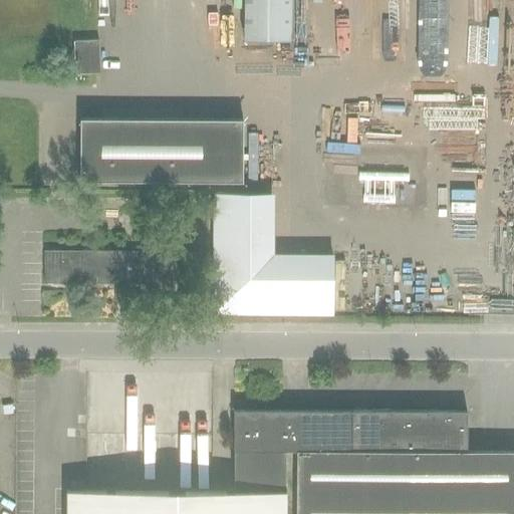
[(244,0),(244,39),(291,39),(290,0),(244,0)]
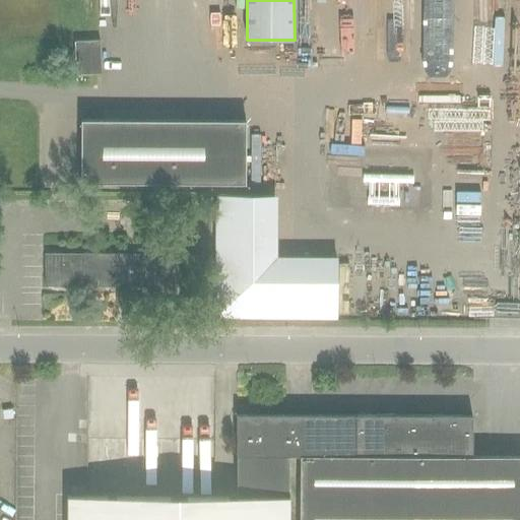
[(101,41),(76,41),(77,73),(102,73),(101,41)]
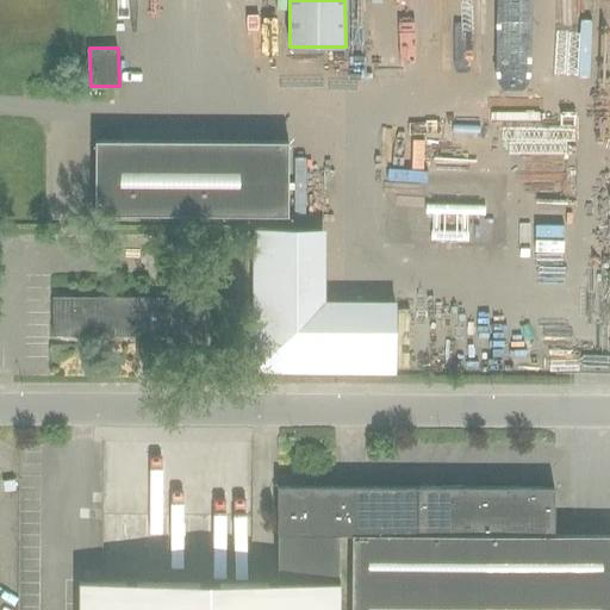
[(288,215),(290,141),(95,139),(95,213),(288,215)]
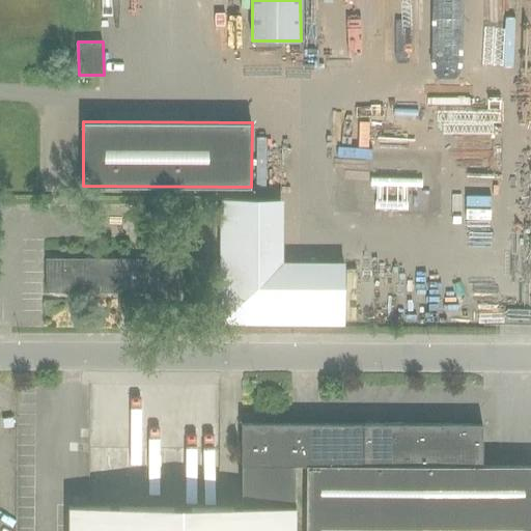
[(220,324),(345,325),(345,270),(275,270),(276,199),(221,199),(220,324)]
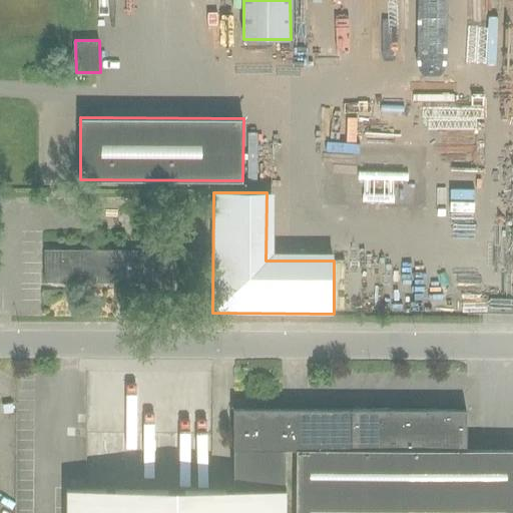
[(172,288),(172,244),(144,244),(144,250),(44,250),(44,283),(144,283),(144,288),(172,288)]
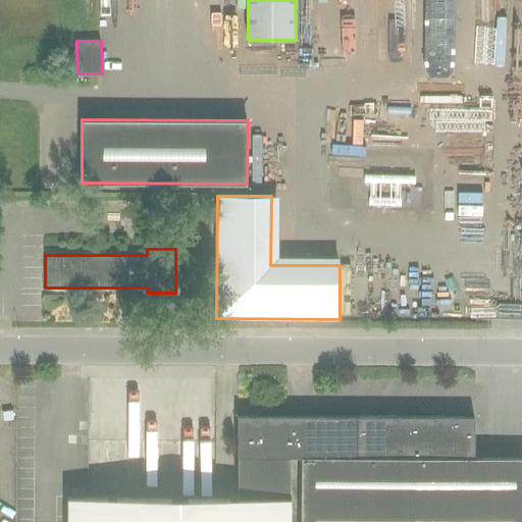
[(521,521),(521,458),(474,458),(474,417),(238,416),(238,457),(237,498),(290,498),(291,457),(302,457),(301,521),(521,521)]
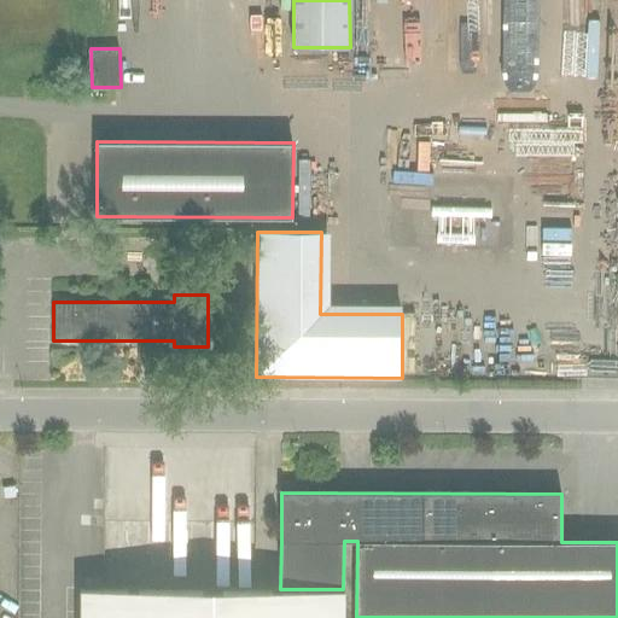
[(343,617),(343,589),(280,589),(80,589),(79,617),(343,617)]
